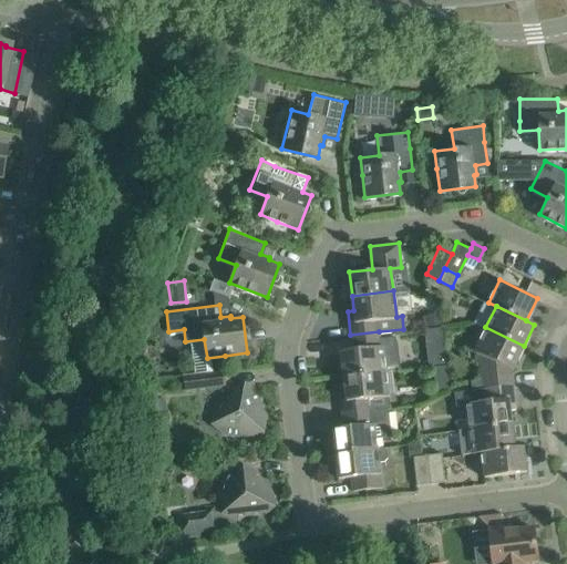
[(440,310),(426,311),(428,325),(441,324),(440,310)]
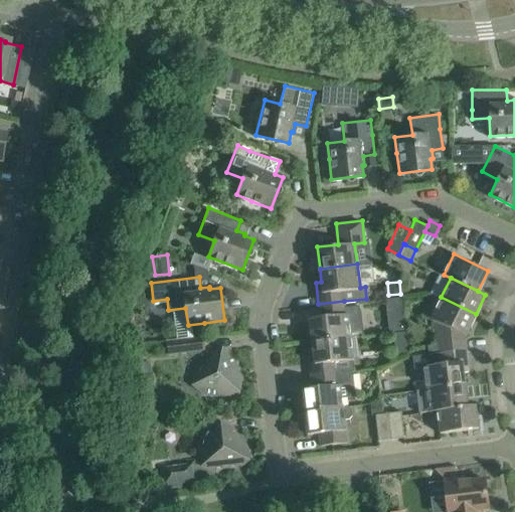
[(437,320),(440,350),(466,347),(464,334),(466,335),(476,314),(441,297),(431,317),(437,320)]
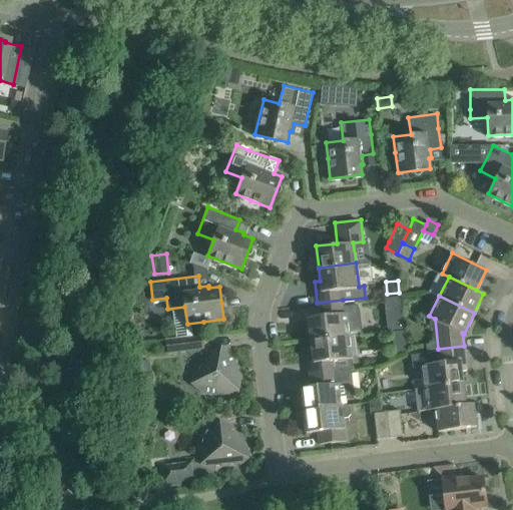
[(319,315),(308,316),(311,338),(349,334),(348,322),(358,321),(360,317),(359,308),(358,309),(357,303),(343,305),(343,301),(365,298),(343,300),(317,303),(319,315)]
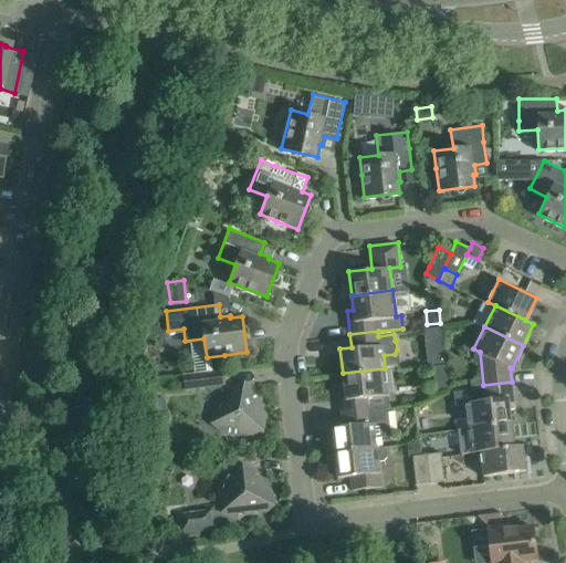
[(226,383),(223,367),(181,373),(184,388),(226,383)]
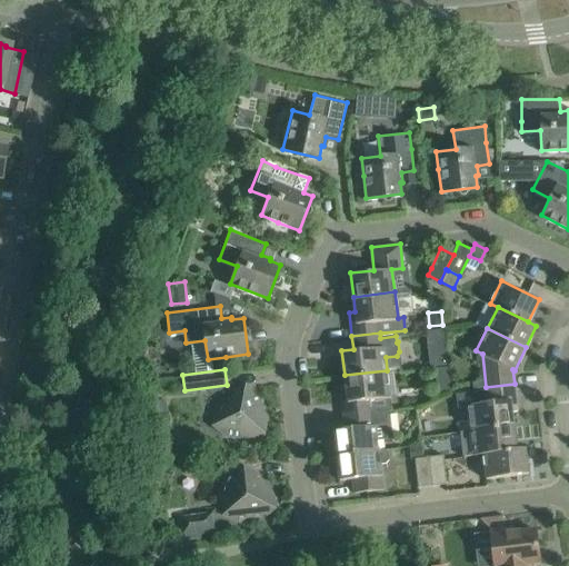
[(391,408),(387,370),(345,375),(346,390),(340,390),(343,414),(388,409),(391,408)]
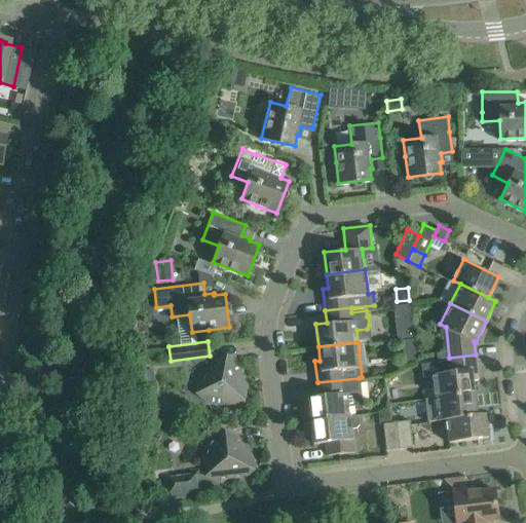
[(449,358),(421,361),(423,375),(433,374),(436,396),(474,390),(473,378),(479,378),(476,355),(449,358)]
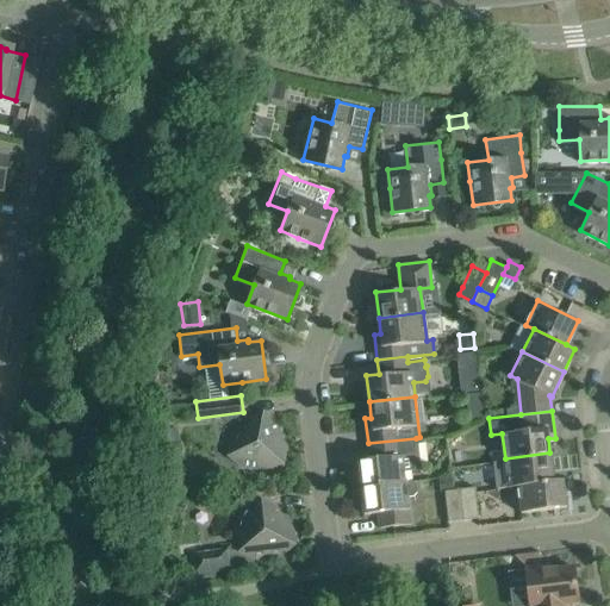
[(277,420),(247,416),(232,435),(244,466),(268,469),(286,445),(277,420)]
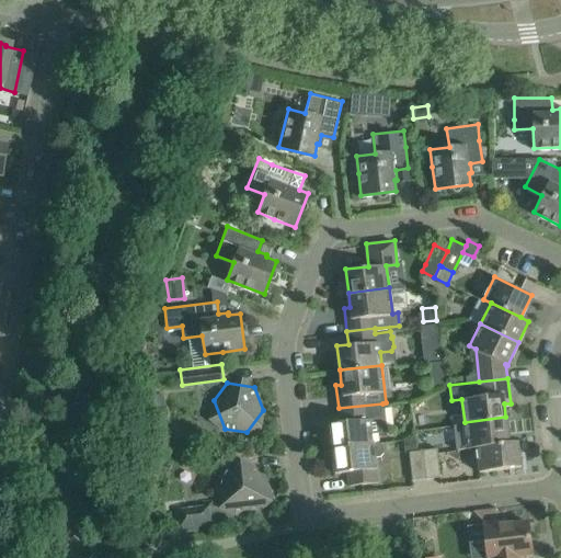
[(161,391),(150,393),(152,403),(163,402),(161,391)]
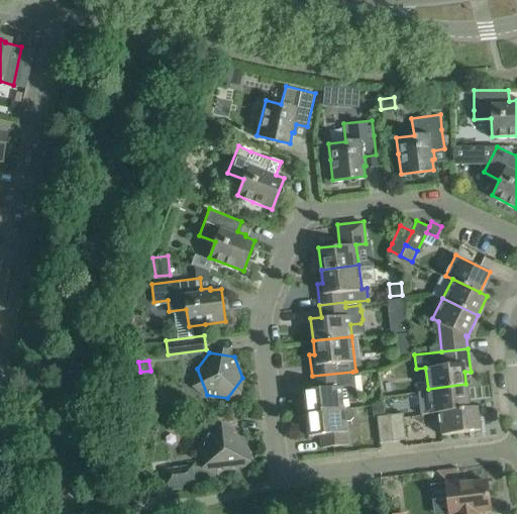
[(354,396),(352,372),(312,376),(313,388),(303,390),(305,411),(343,407),(342,397),(354,396)]
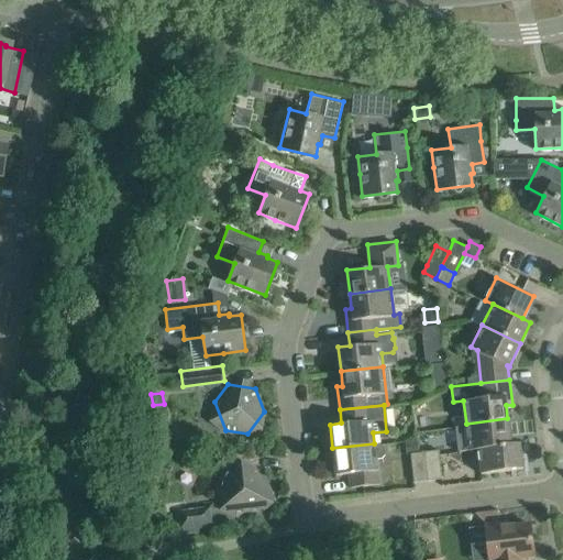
[(507,418),(466,424),(454,425),(456,449),(468,448),(468,449),(477,448),(510,443),(507,418)]
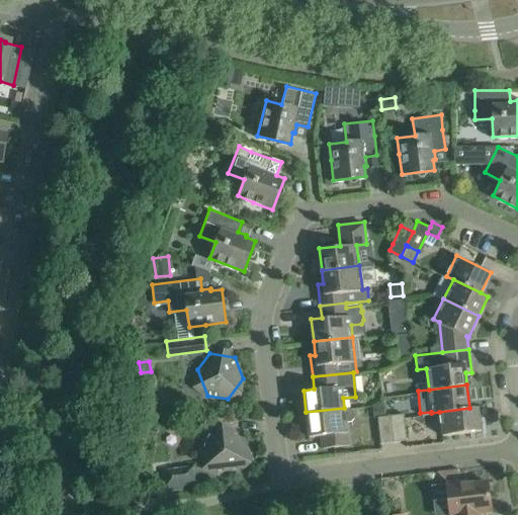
[(383,403),(372,405),(373,416),(377,415),(384,414),(385,414),(383,403)]
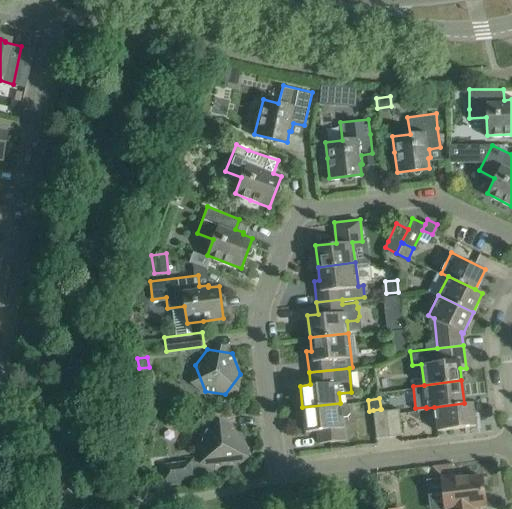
[(464,403),(434,407),(437,429),(475,425),(472,402),(464,403)]
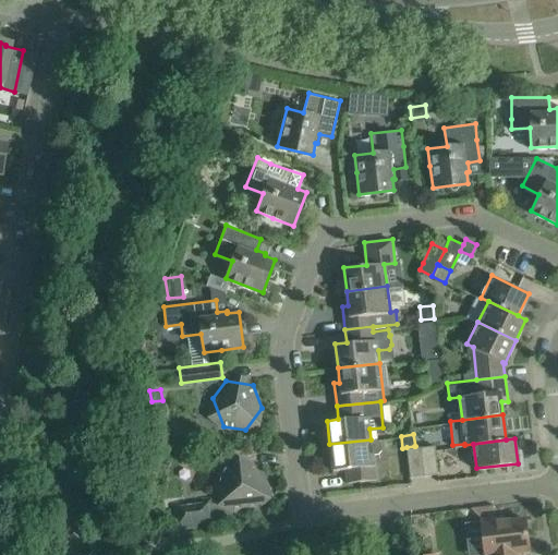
[(371,441),(371,439),(329,444),(332,470),(346,468),(347,481),(375,478),(373,453),(377,453),(380,448),(379,439),(371,441)]
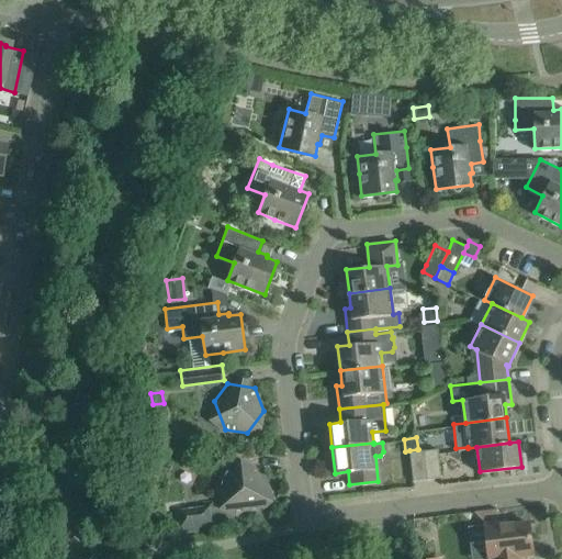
[(437,447),(423,449),(426,478),(440,477),(437,447)]
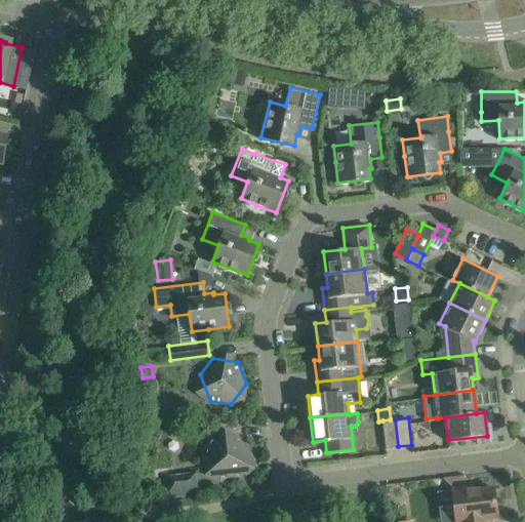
[(398,446),(395,419),(391,419),(390,419),(382,420),(386,448),(398,446)]
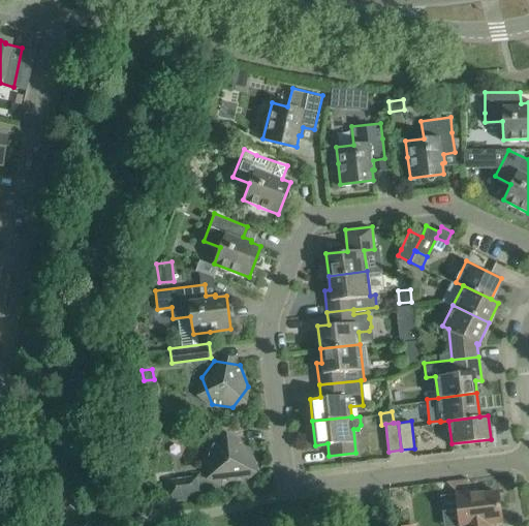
[(254,456),(241,437),(213,441),(205,461),(221,484),(243,481),(254,456)]
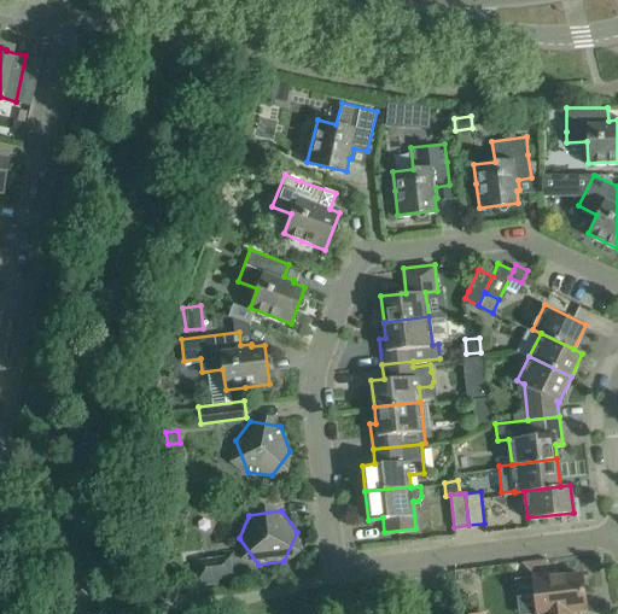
[(229,556),(234,555),(233,547),(221,549),(222,554),(204,556),(203,551),(188,553),(192,583),(237,577),(237,569),(231,569),(229,556)]
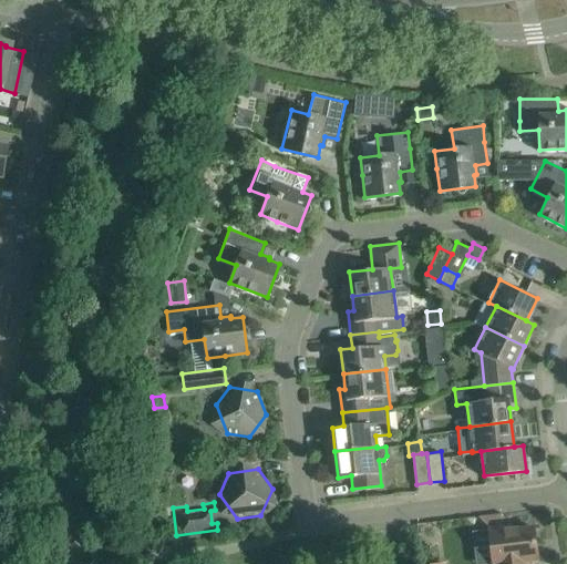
[(509,529),(509,524),(488,526),(491,549),(493,563),(527,563),(527,560),(537,559),(533,525),(509,529)]
